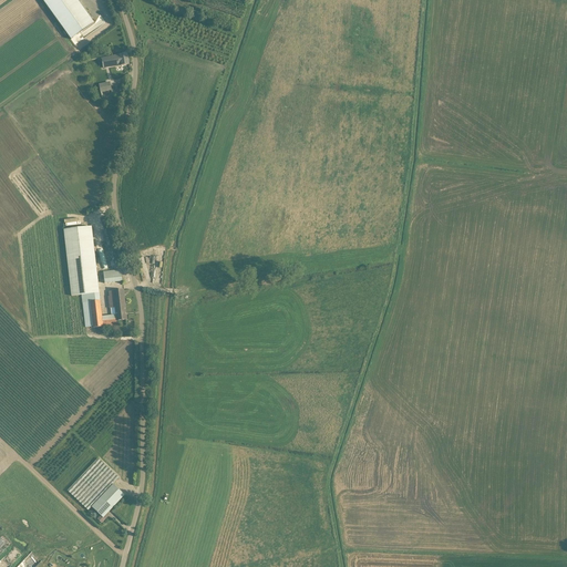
[(42,0),(71,40),(94,23),(76,0),(42,0)]
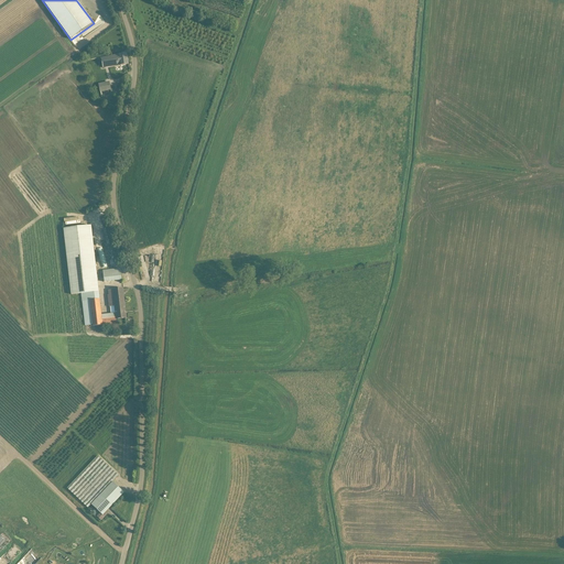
[(127,53),(121,54),(119,54),(119,55),(101,58),(102,67),(119,65),(129,64),(127,53)]
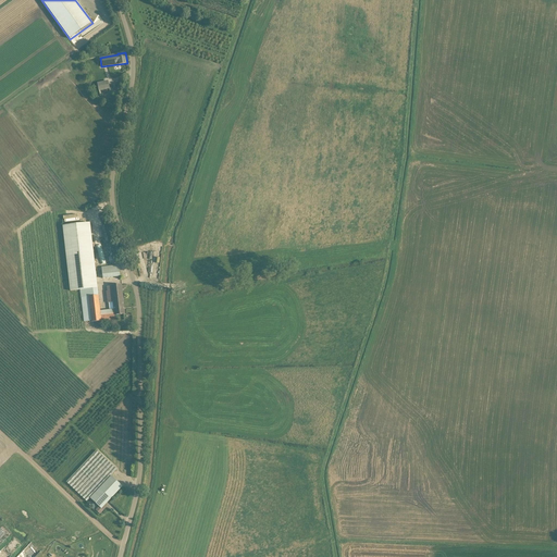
[(99,91),(110,89),(112,88),(111,85),(109,86),(108,81),(97,83),(99,91)]
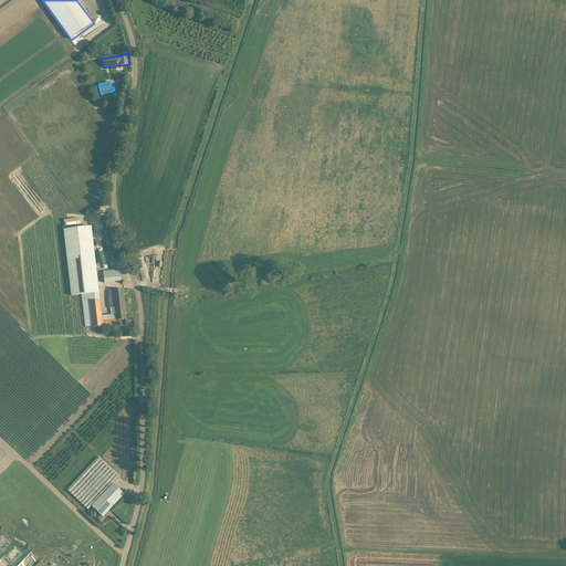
[(93,327),(112,325),(117,325),(116,321),(127,320),(124,289),(108,291),(109,296),(108,296),(109,308),(111,308),(112,315),(102,316),(91,227),(63,230),(71,296),(82,294),(85,327),(93,326),(93,327)]
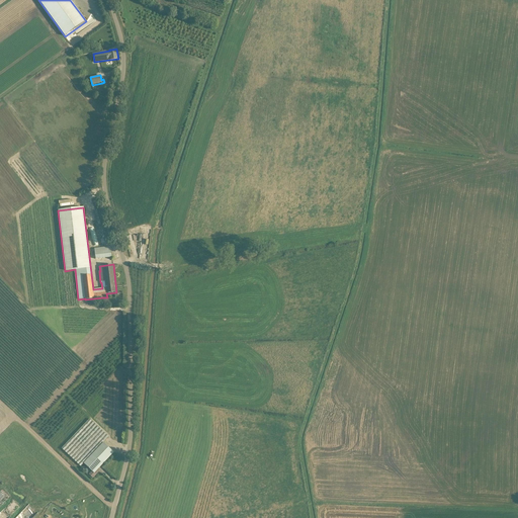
[(95,258),(111,258),(111,247),(95,247),(95,258)]
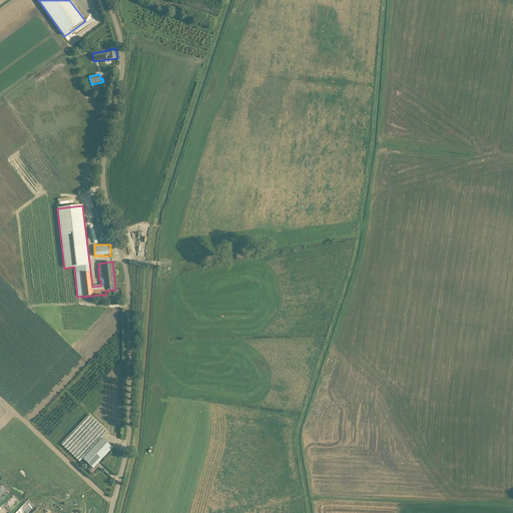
[(80,462),(83,459),(91,467),(88,470),(92,474),(99,466),(98,464),(112,448),(102,438),(107,433),(88,415),(61,444),(80,462)]
